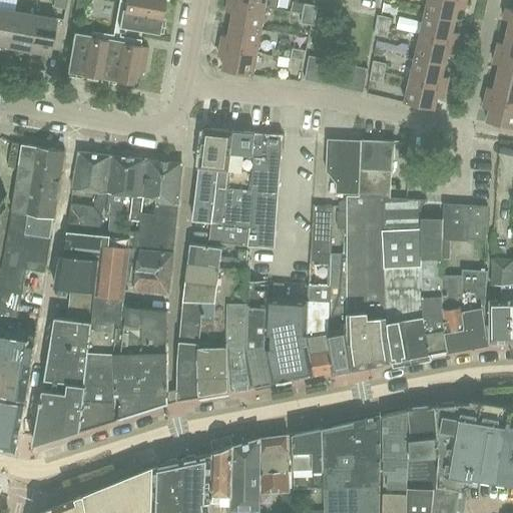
[(53,0),(52,7),(65,9),(66,0),(53,0)]
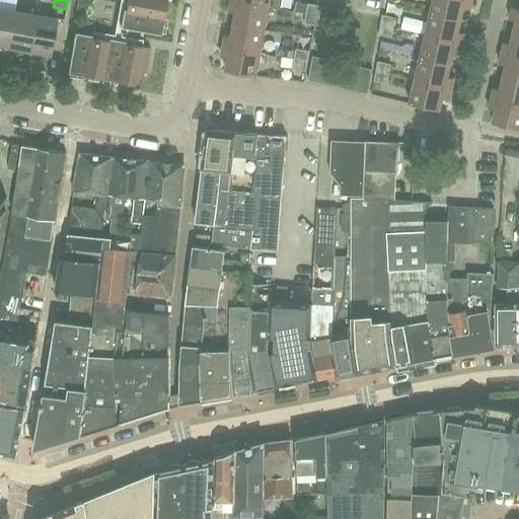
[(127,0),(125,9),(123,9),(120,27),(121,27),(160,34),(161,33),(157,32),(160,18),(163,18),(166,0),(127,0)]
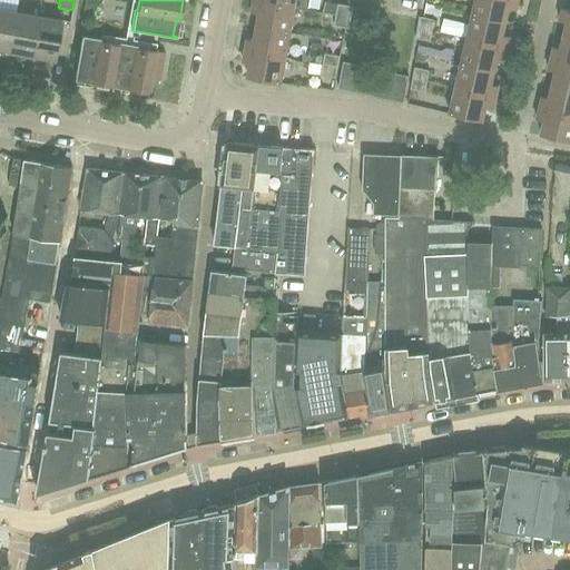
[(519,0),(477,0),(473,15),(507,22),(509,9),(517,11),(519,0)]
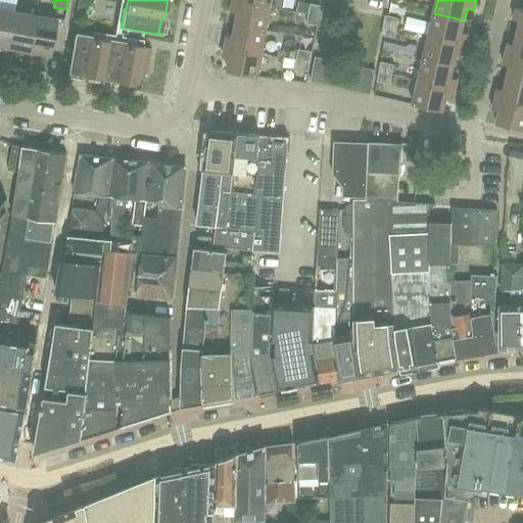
[(267,31),(271,7),(233,1),(232,11),(238,12),(236,25),(267,31)]
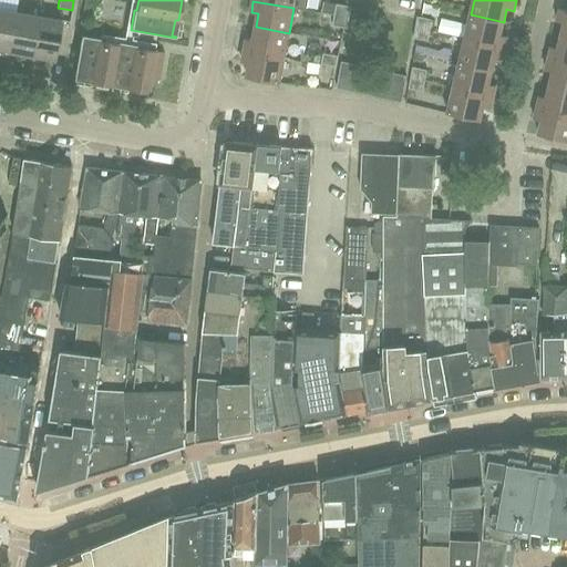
[(350,18),(351,8),(338,6),(336,16),(350,18)]
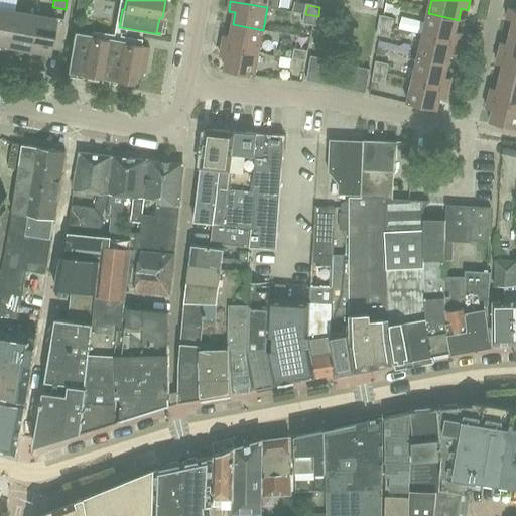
[(0,46),(7,47),(14,11),(0,8),(0,46)]
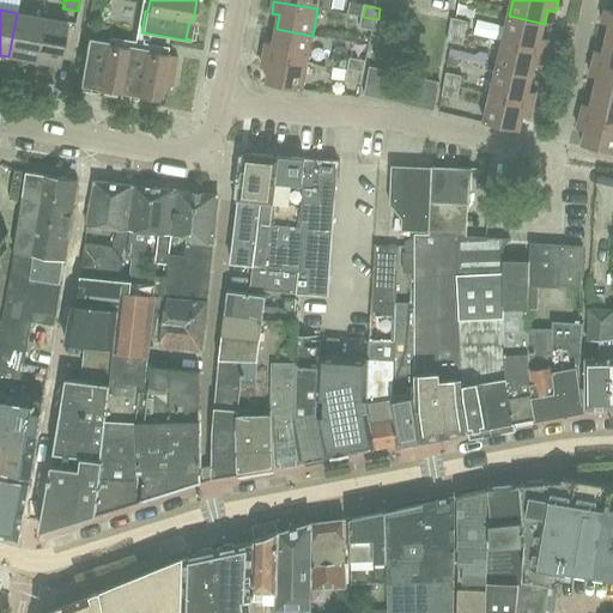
[(607,38),(612,38),(612,11),(606,10),(602,23),(610,24),(607,38)]
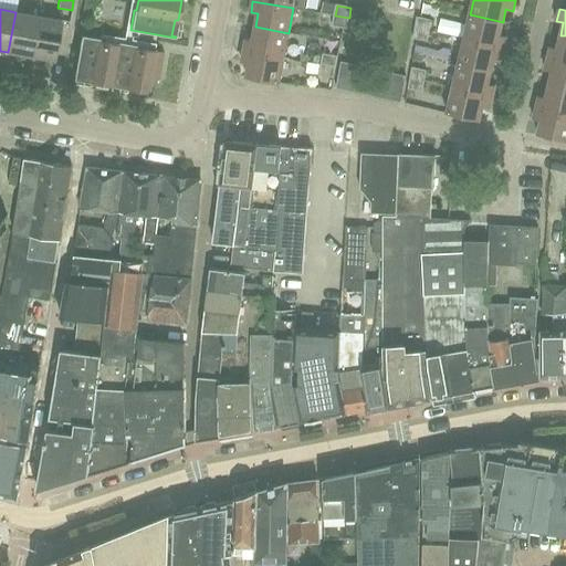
[(8,52),(30,56),(38,17),(16,12),(8,52)]
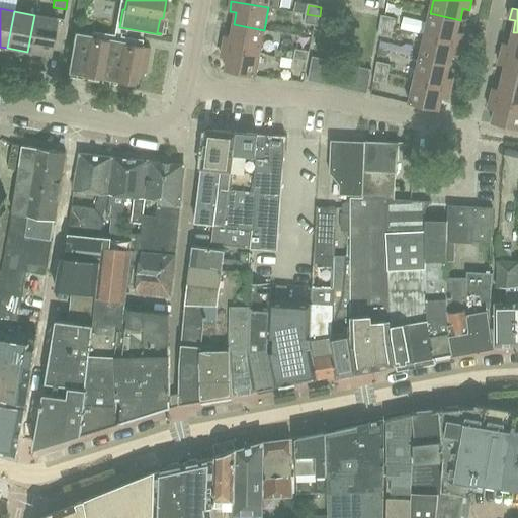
[(460,20),(430,13),(425,35),(461,44),(464,33),(457,32),(460,20)]
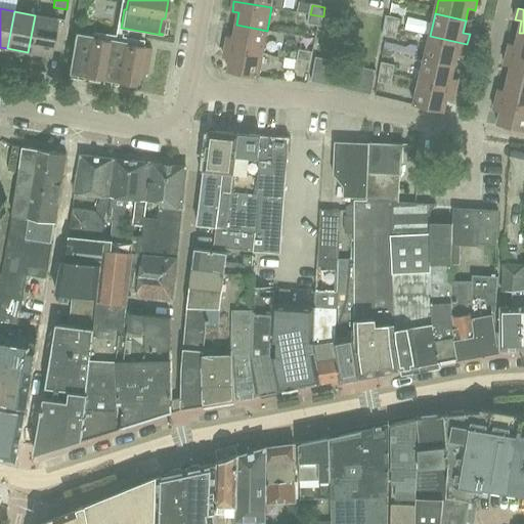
[(321,27),(323,16),(310,14),(308,24),(321,27)]
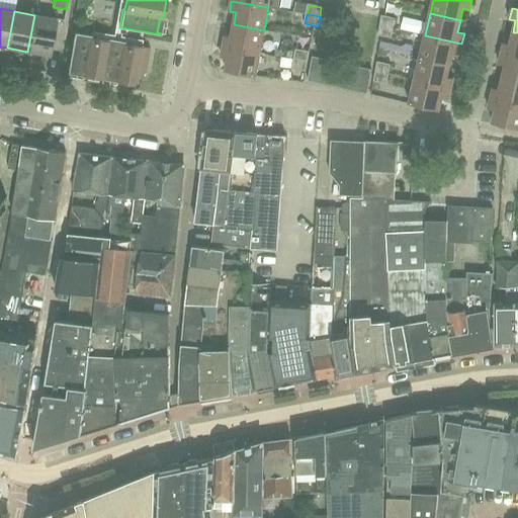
[(34,15),(27,52),(50,56),(56,18),(34,15)]
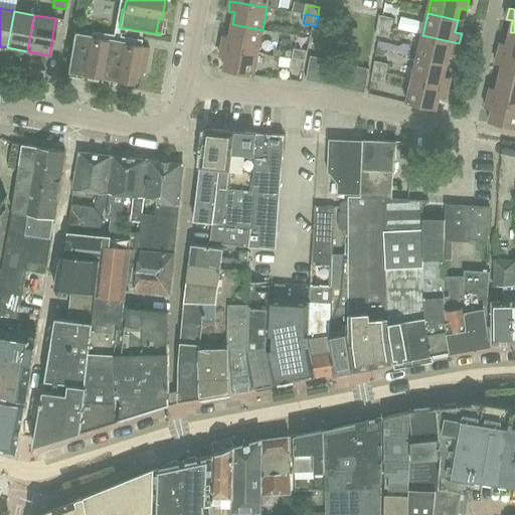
[(379,15),(377,25),(390,28),(392,18),(379,15)]
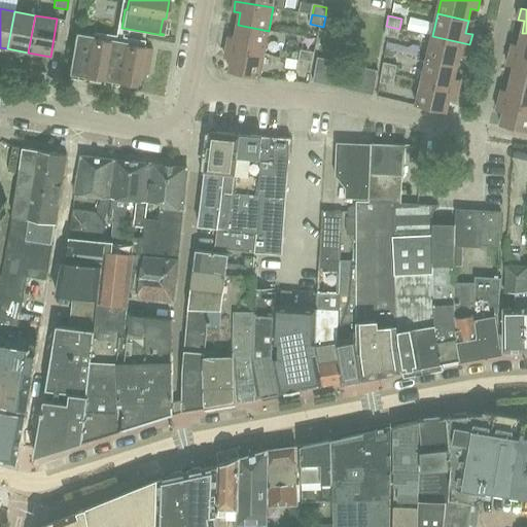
[(431,34),(433,23),(415,19),(413,30),(431,34)]
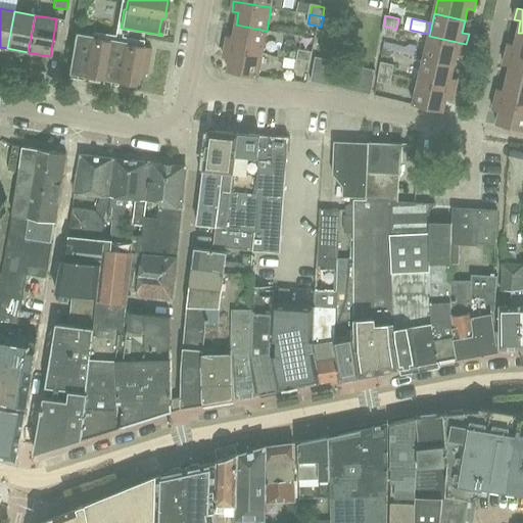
[(263,53),(267,31),(236,25),(234,37),(227,36),(226,47),(263,53)]
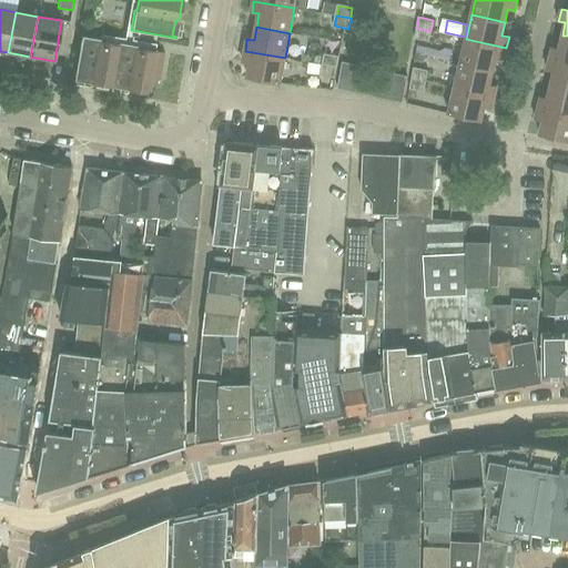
[(416,28),(414,39),(428,41),(430,31),(416,28)]
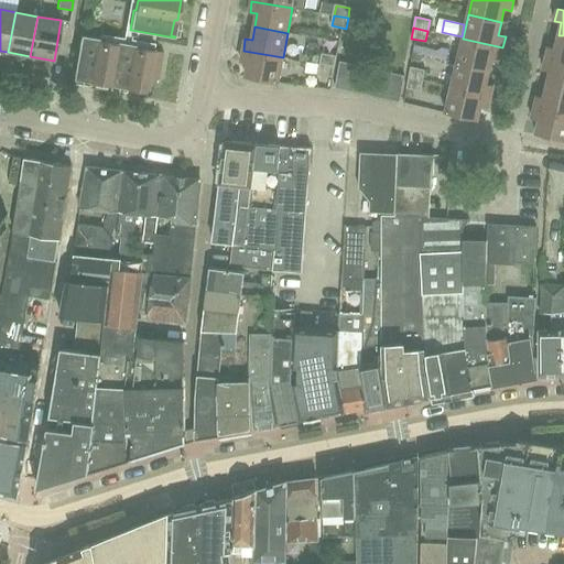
[(100,39),(99,39),(80,35),(80,36),(78,49),(73,79),(74,80),(75,76),(91,79),(90,83),(110,86),(111,83),(128,86),(127,89),(147,93),(150,78),(159,80),(163,53),(154,51),(154,50),(154,49),(153,49),(153,50),(153,51),(137,47),(137,46),(137,45),(129,44),(117,42),(117,43),(117,44),(100,41),(100,40),(100,39)]
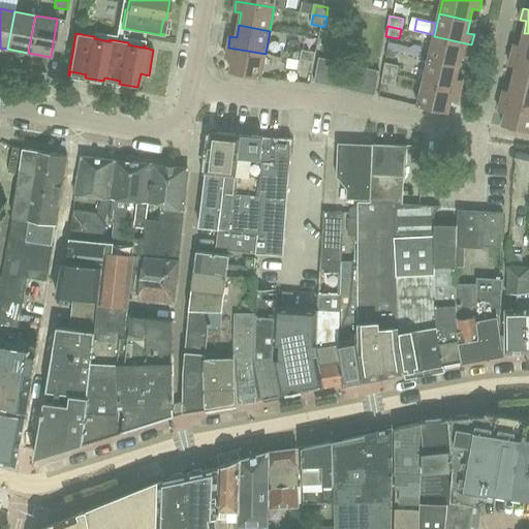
[(528,58),(528,33),(524,33),(521,45),(515,43),(511,54),(528,58)]
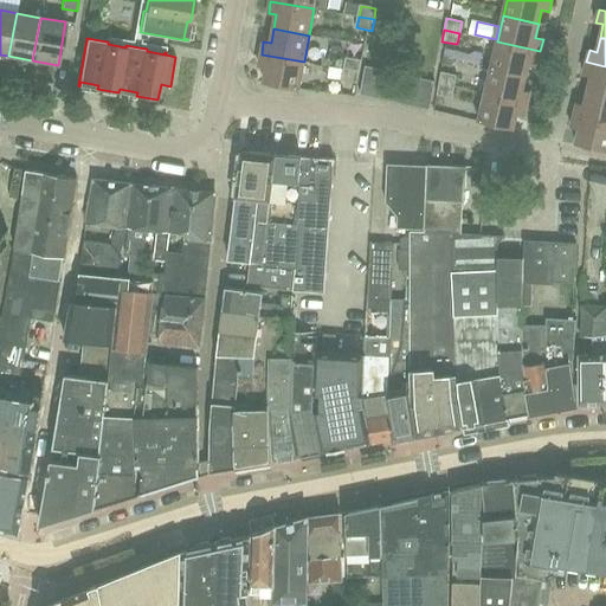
[(540,51),(497,42),(491,68),(526,76),(529,63),(537,64),(540,51)]
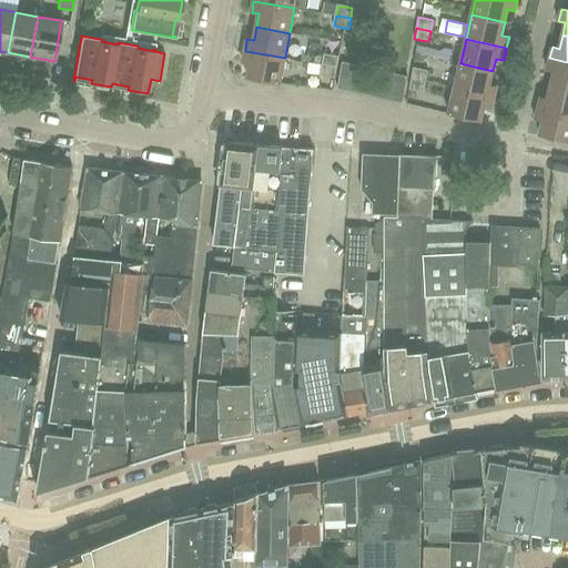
[(247,77),(281,83),(285,58),(245,51),(243,62),(250,63),(247,77)]
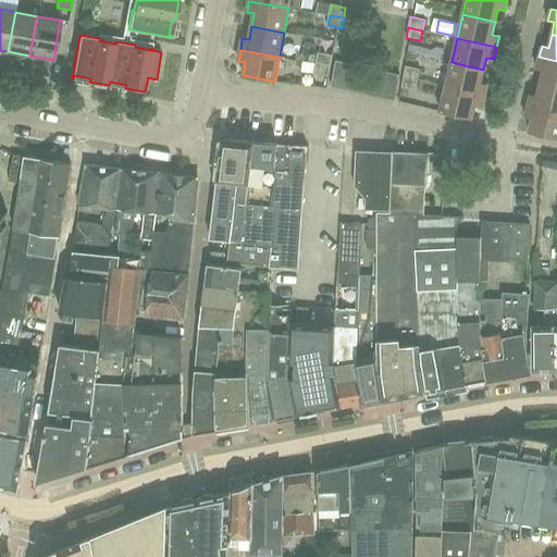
[(316,63),(330,65),(332,56),(318,52),(316,63)]
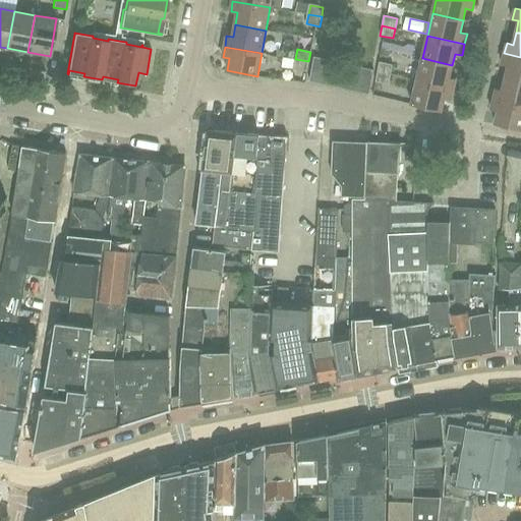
[(506,77),(520,80),(520,57),(504,53),(502,64),(508,66),(506,77)]
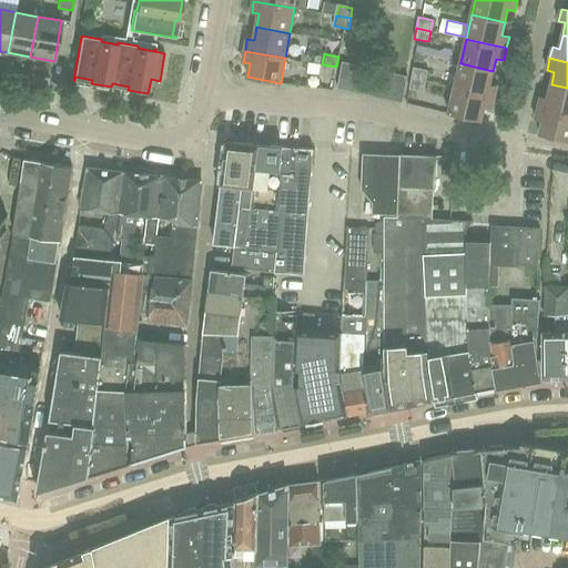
[(343,62),(342,68),(337,88),(350,91),(356,64),(343,62)]
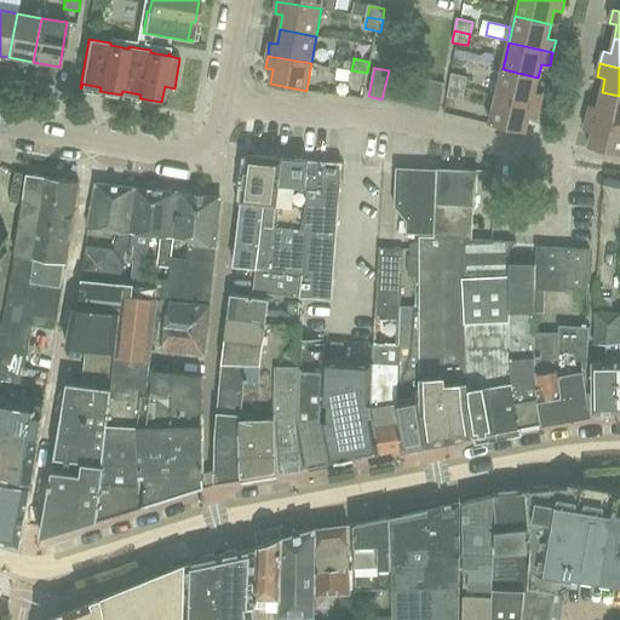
[(538,78),(503,69),(497,96),(540,105),(543,95),(535,92),(538,78)]
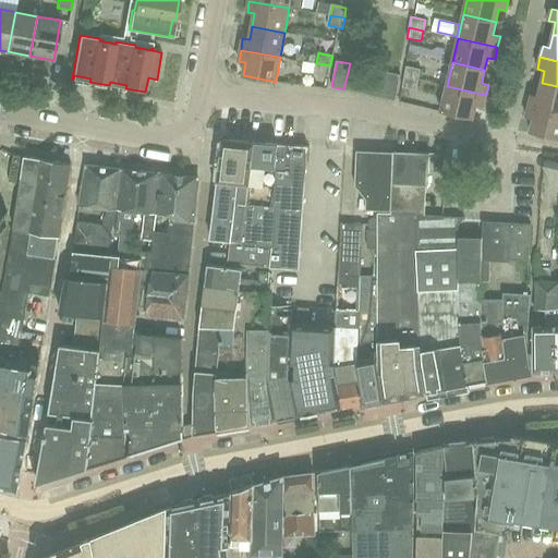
[(328,77),(330,65),(316,63),(314,74),(328,77)]
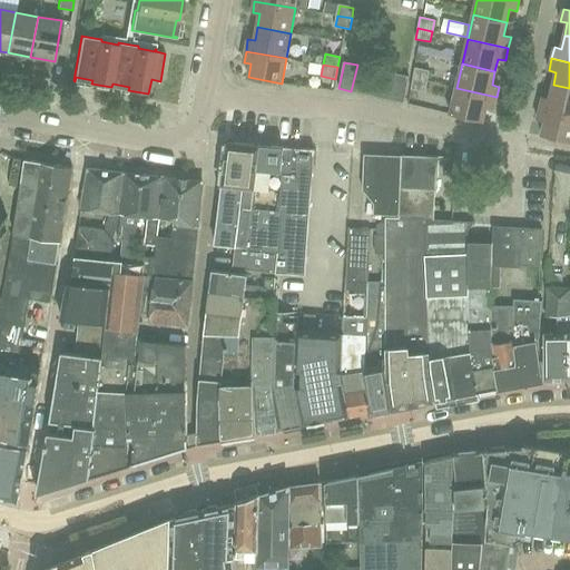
[(351,91),(364,94),(370,68),(357,65),(351,91)]
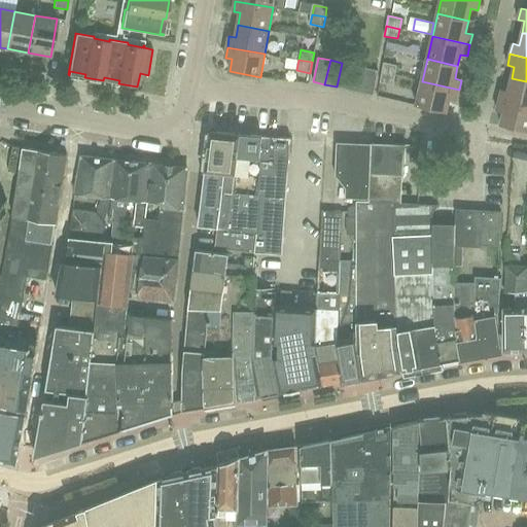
[(337,86),(349,90),(354,66),(342,63),(337,86)]
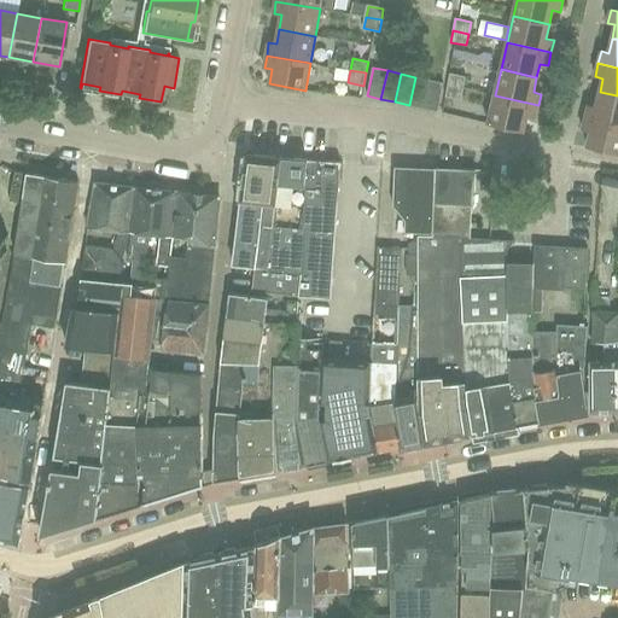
[(449,74),(448,85),(462,88),(465,77),(449,74)]
